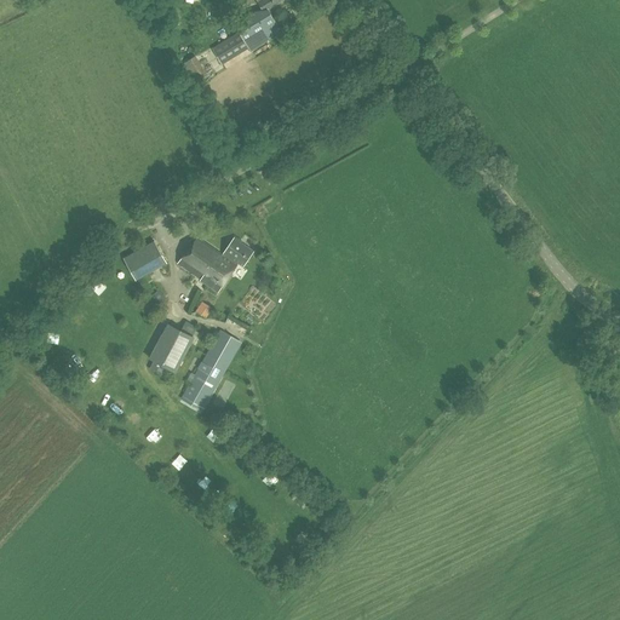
[(162,19),(177,22),(179,13),(164,10),(162,19)]
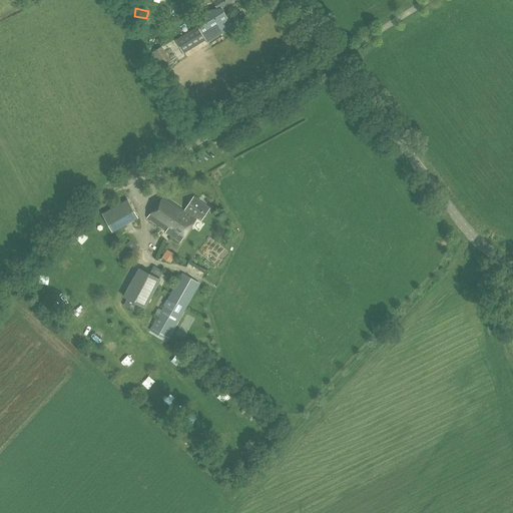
[(194,20),(198,26),(206,40),(208,42),(233,27),(224,12),(212,9),(194,20)]
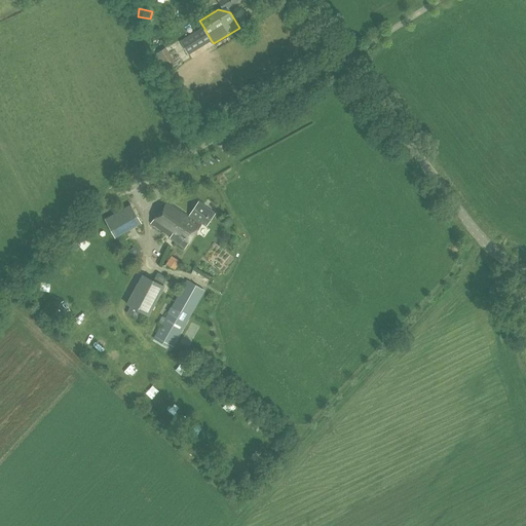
[(212,41),(203,27),(181,40),(189,54),(212,41)]
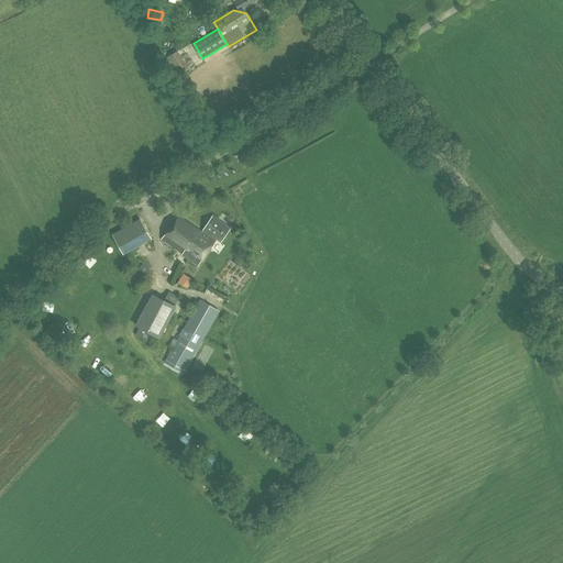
[(166,58),(177,75),(189,67),(178,51),(166,58)]
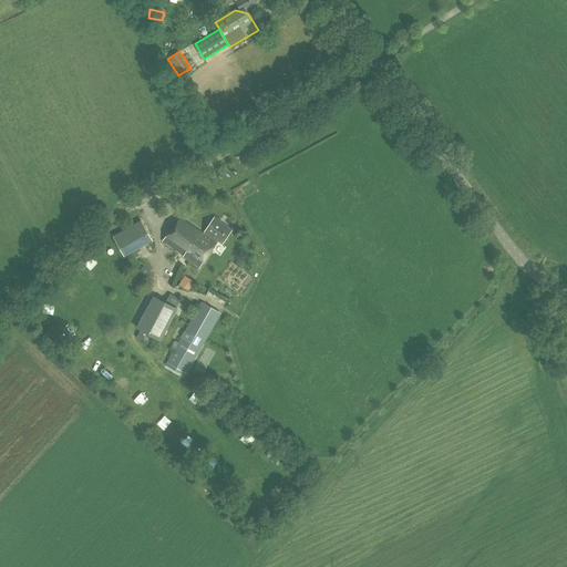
[(203,234),(182,218),(164,241),(198,267),(216,243),(220,246),(232,230),(214,218),(203,234)]
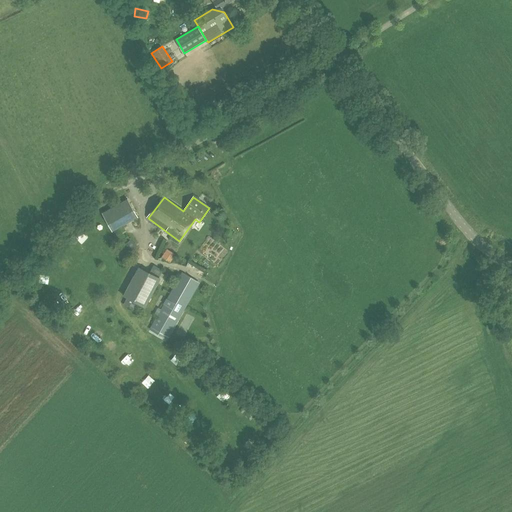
[(128,200),(103,214),(111,230),(137,216),(128,200)]
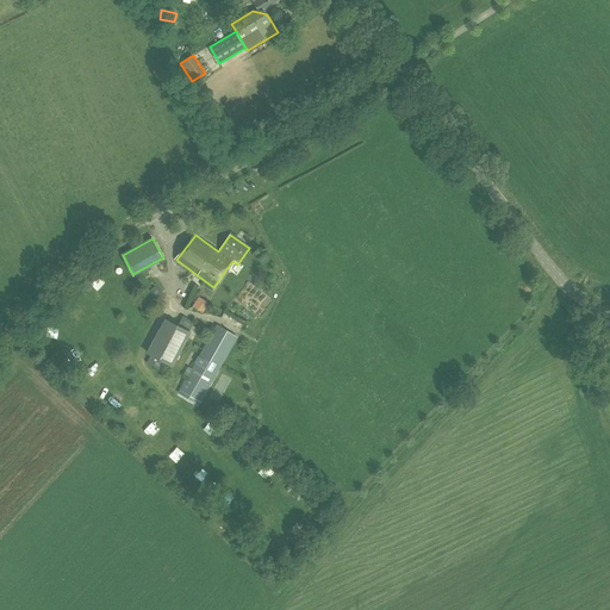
[(74,310),(81,302),(73,293),(66,302),(74,310)]
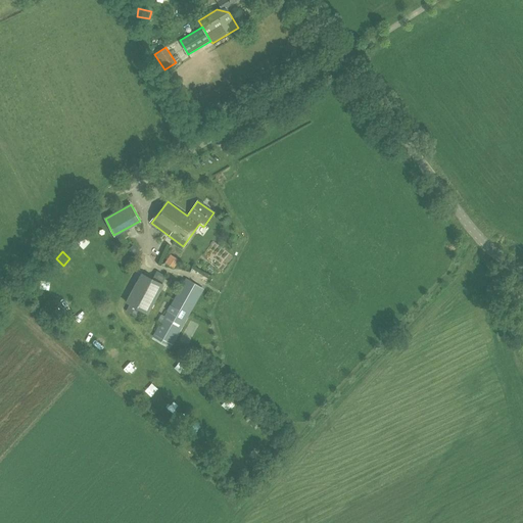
[(165,263),(174,268),(179,260),(171,255),(165,263)]
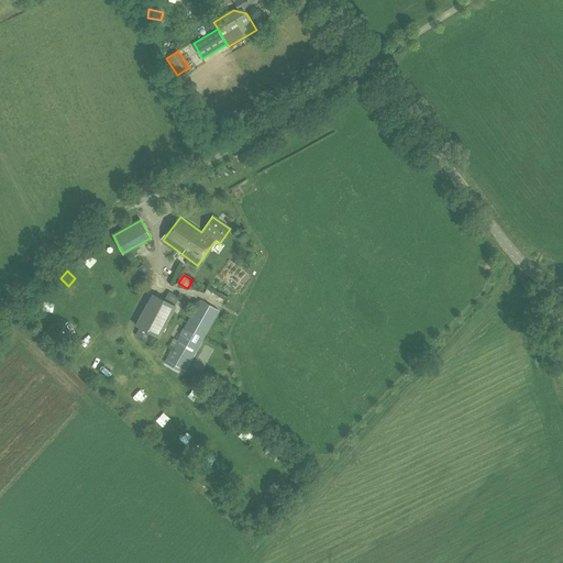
[(142,329),(148,332),(161,339),(178,306),(153,294),(136,326),(142,329)]
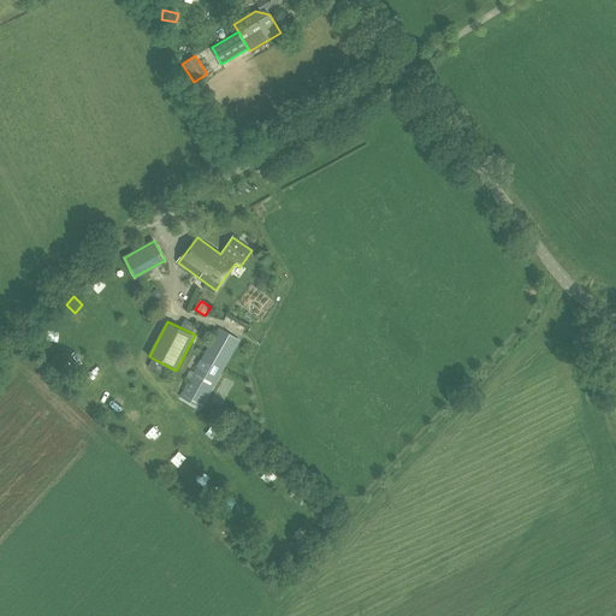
[(41,329),(46,341),(54,337),(51,325),(41,329)]
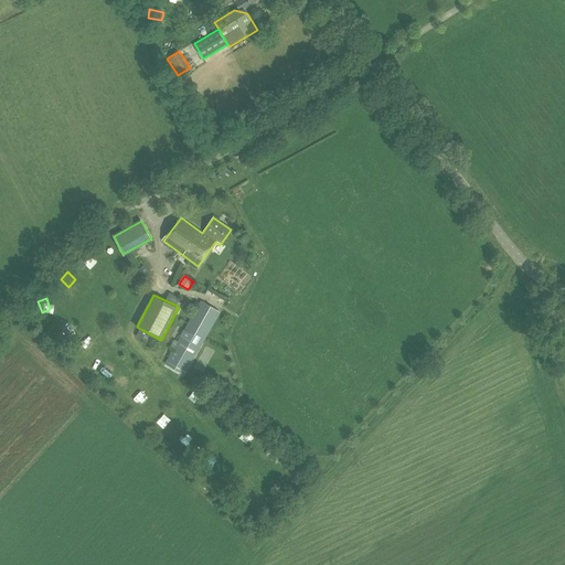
[(201,300),(178,342),(174,340),(170,349),(173,350),(166,364),(184,375),(188,370),(221,312),(201,300)]
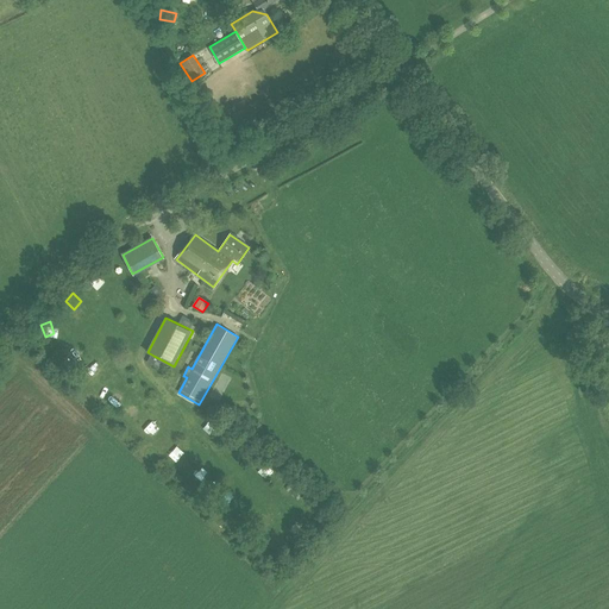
[(92,362),(82,370),(87,375),(96,366),(92,362)]
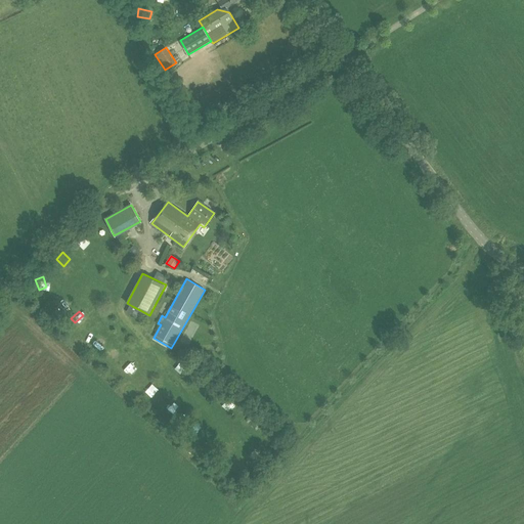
[(127,360),(122,367),(129,374),(135,366),(127,360)]
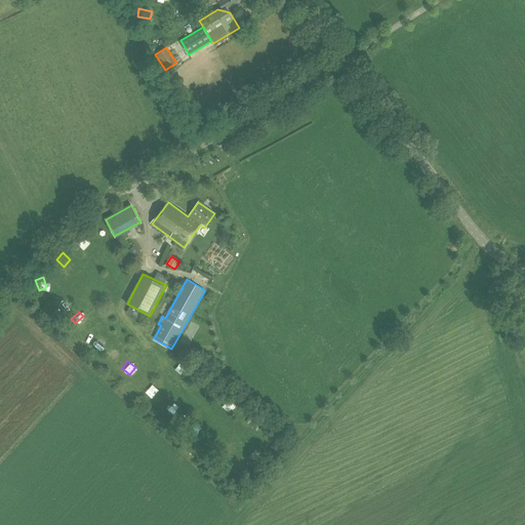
[(193,382),(201,390),(208,382),(200,375),(193,382)]
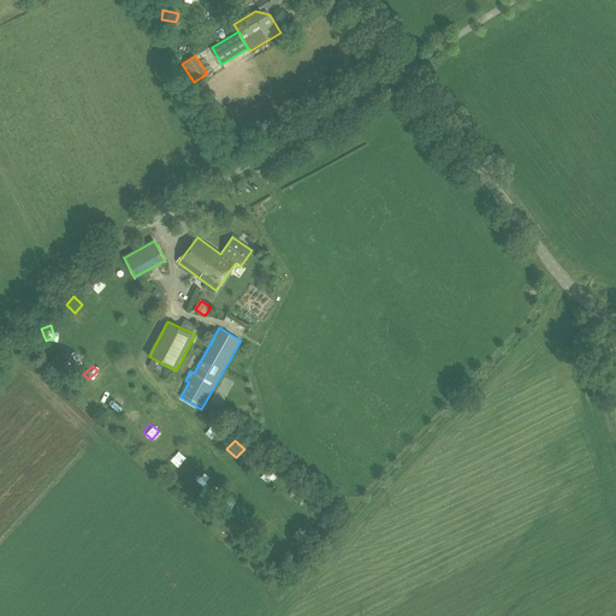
[(179,465),(184,454),(175,450),(170,460),(179,465)]
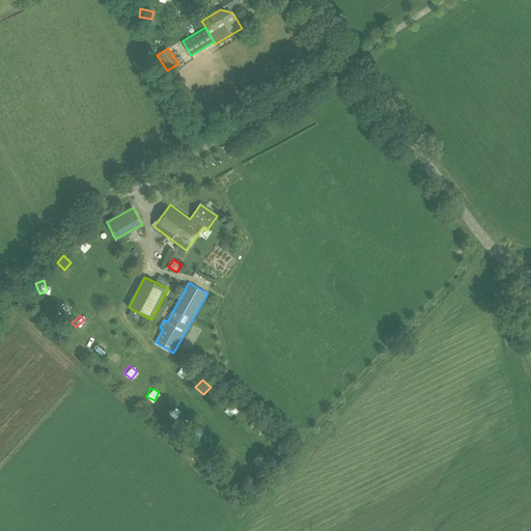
[(197,435),(200,429),(192,425),(190,430),(197,435)]
